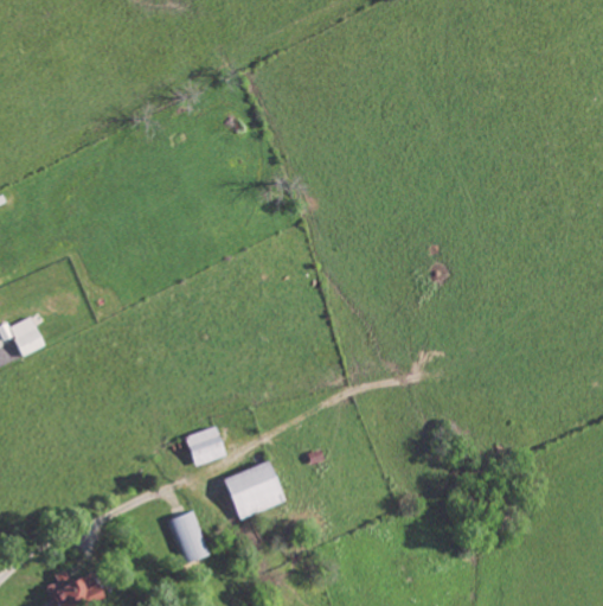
[(10,326),(23,356),(45,345),(32,317),(10,326)]
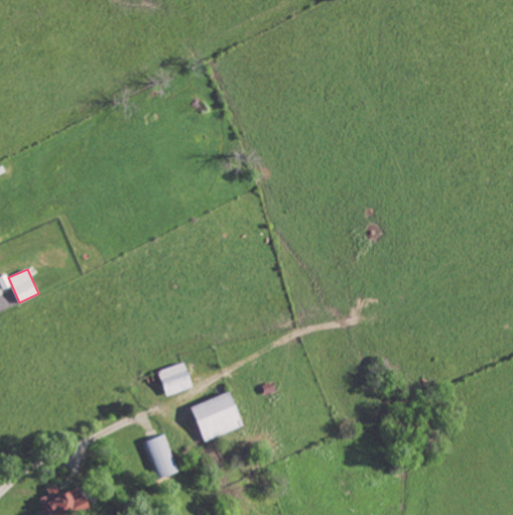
[(0,285),(2,289),(11,284),(5,274),(0,276),(0,285)]
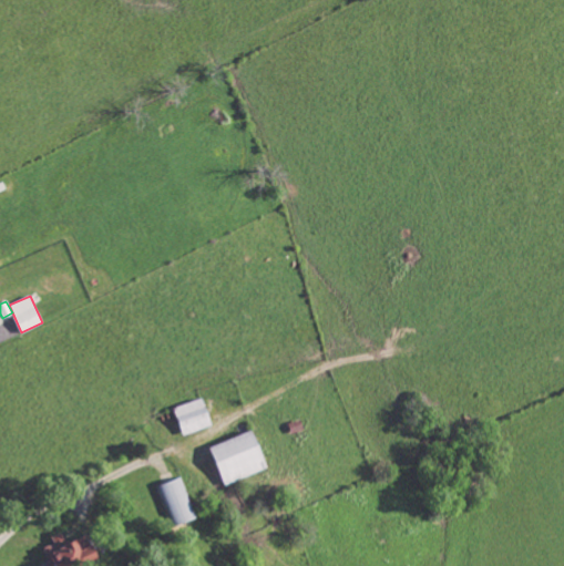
[(212,426),(205,399),(175,405),(182,433),(212,426)]
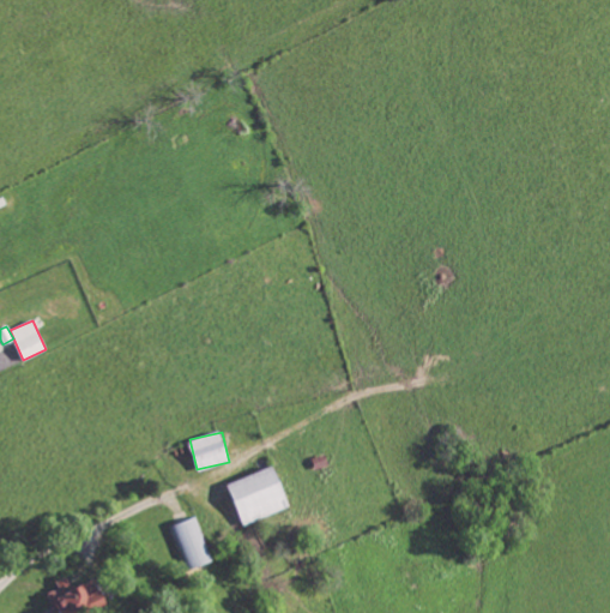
[(228,482),(243,523),(290,506),(275,466),(228,482)]
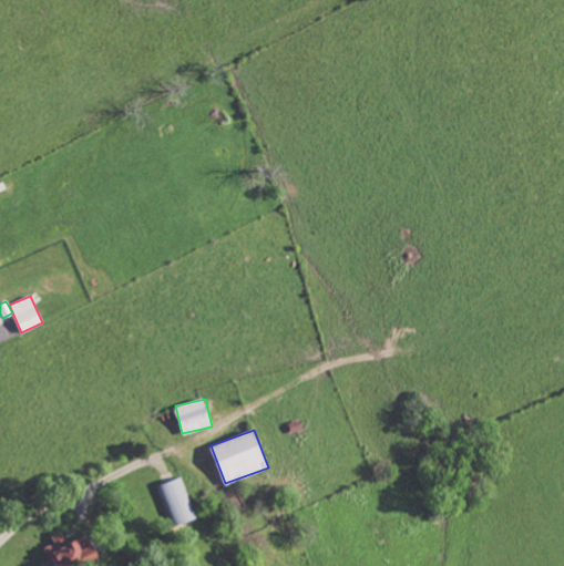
[(172,527),(195,520),(181,477),(156,486),(172,527)]
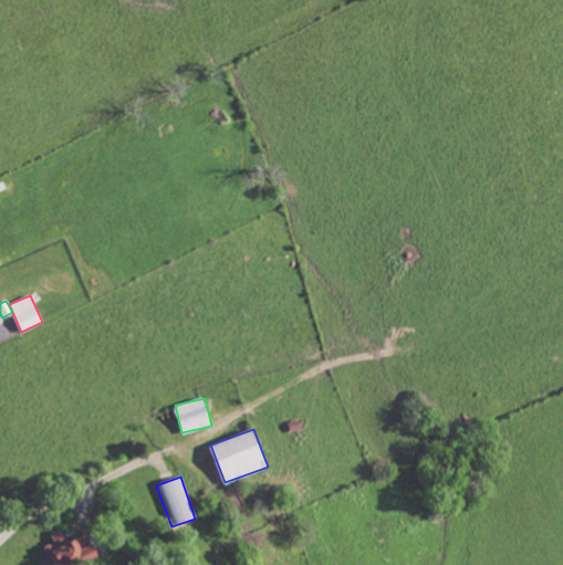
[(81,564),(101,555),(94,542),(91,544),(85,534),(68,543),(61,531),(51,536),(53,542),(42,548),(50,564),(54,564),(58,563),(58,564),(81,564)]
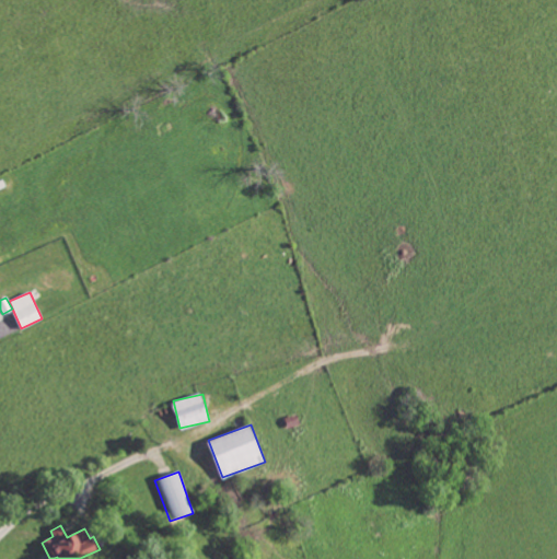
All buildings are outlined.
